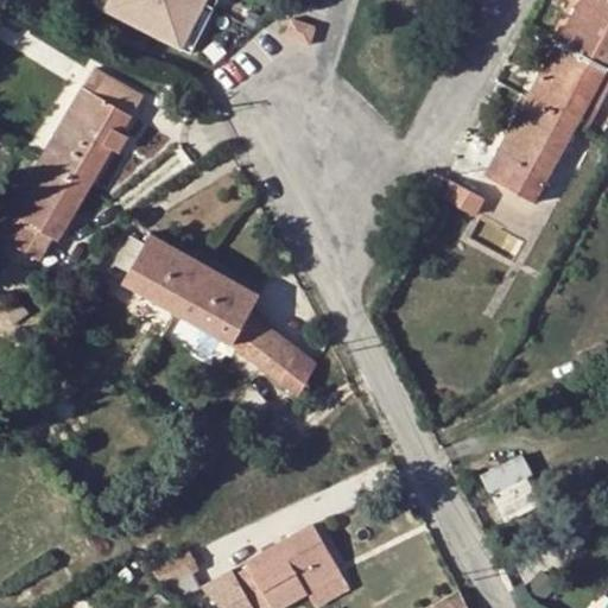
[(96,0),(94,6),(105,11),(109,0),(96,0)]
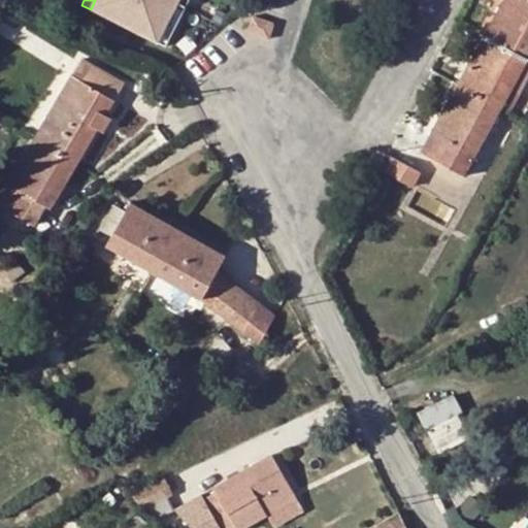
[(95,0),(91,9),(156,44),(178,0),(95,0)]
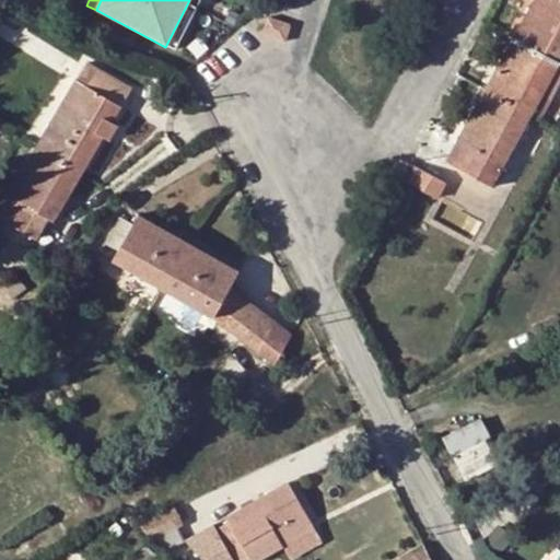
[(189,0),(165,47),(175,51),(201,0),(189,0)]
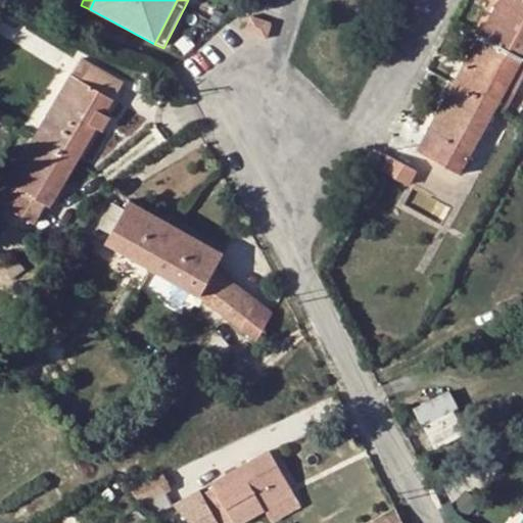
[(522,0),(497,0),(498,0),(479,36),(516,57),(522,43),(522,0)]
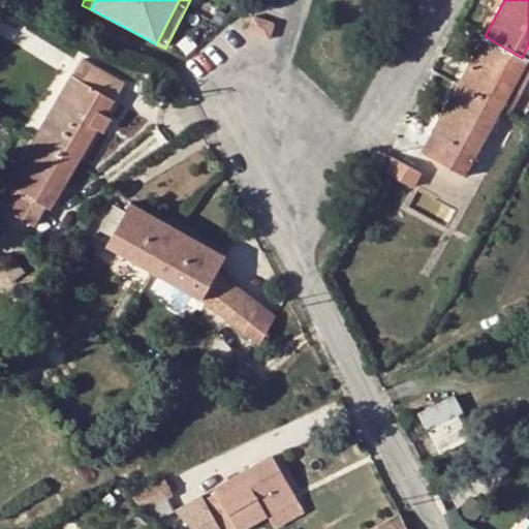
[(263,20),(252,16),(247,33),(271,40),(276,23),(263,20)]
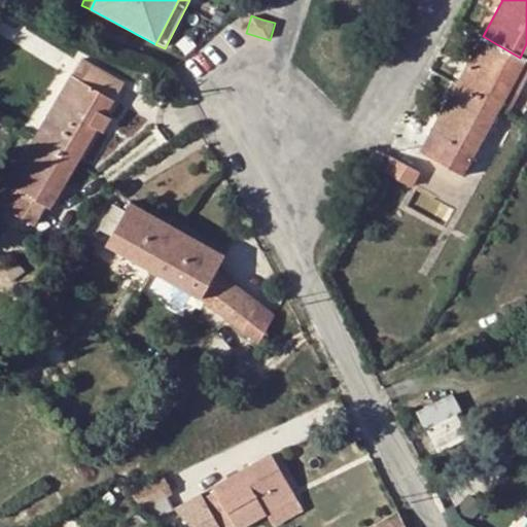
[(526,75),(526,60),(520,58),(483,36),(465,67),(472,71),(463,89),(500,108),(512,88),(518,92),(526,75)]
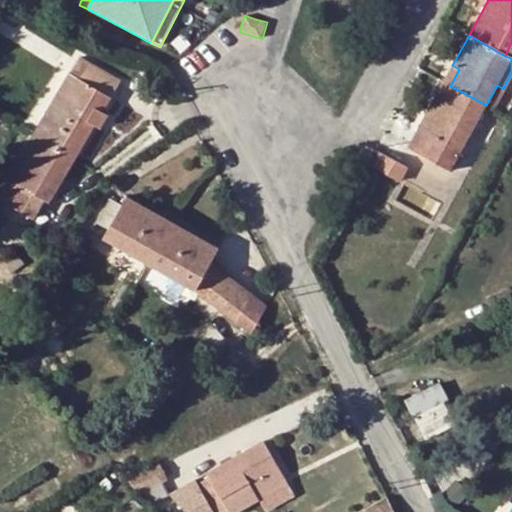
[(79,57),(50,105),(56,108),(41,135),(76,156),(94,124),(99,127),(107,115),(101,112),(93,108),(102,93),(110,97),(119,80),(79,57)]
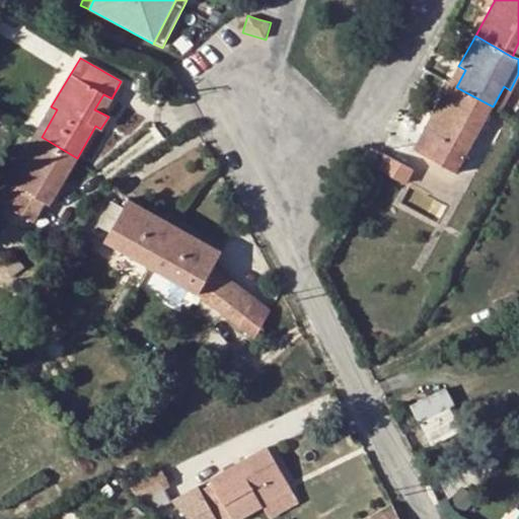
[(449,83),(456,87),(465,70),(458,66),(449,83)]
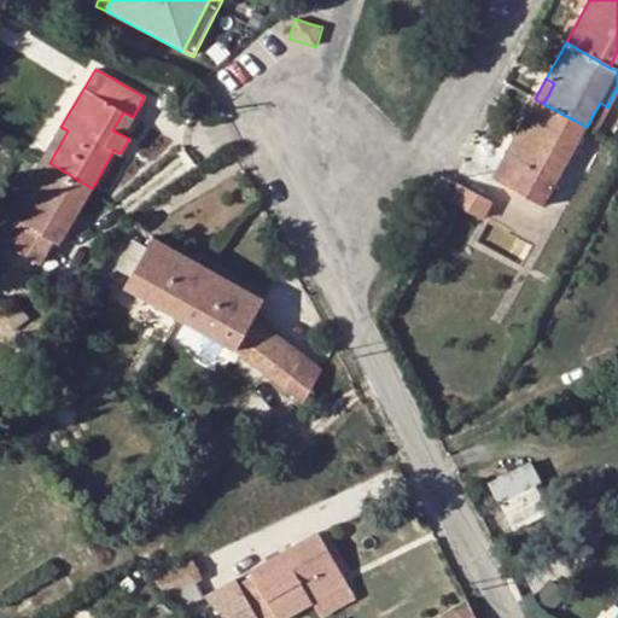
[(573,152),(587,127),(543,104),(535,99),(532,97),(524,111),(528,114),(493,178),(543,207),(557,182),(549,178),(566,147),(573,152)]
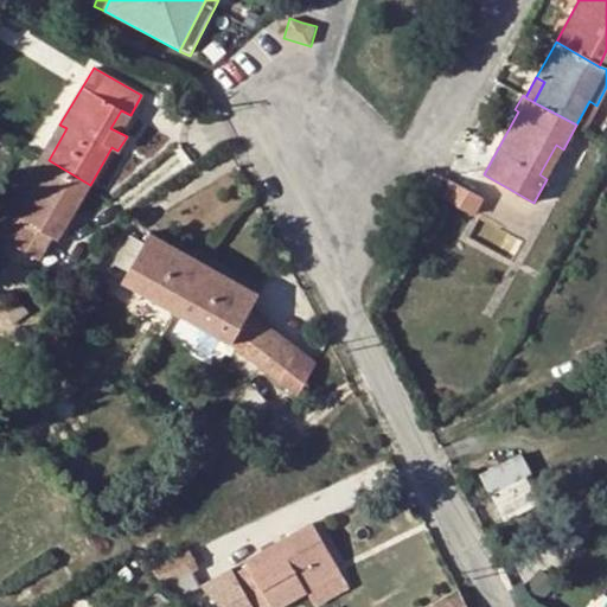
[(583,129),(596,106),(589,101),(576,125),(583,129)]
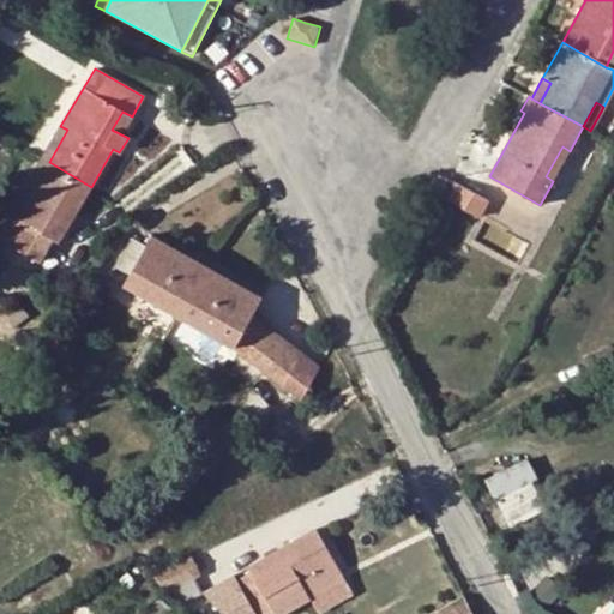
[(121,134),(132,116),(122,112),(112,130),(121,134)]
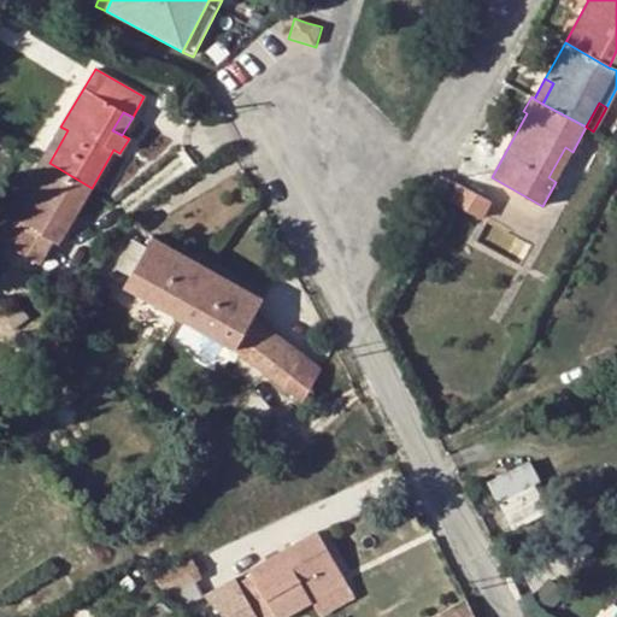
[(68,130),(60,127),(41,158),(50,163),(68,130)]
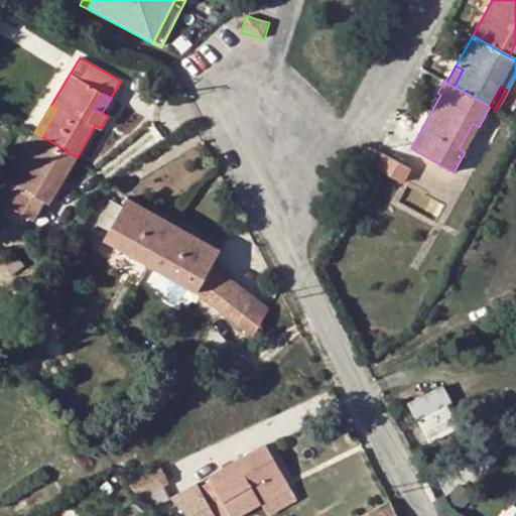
[(465,152),(479,127),(473,123),(459,148),(465,152)]
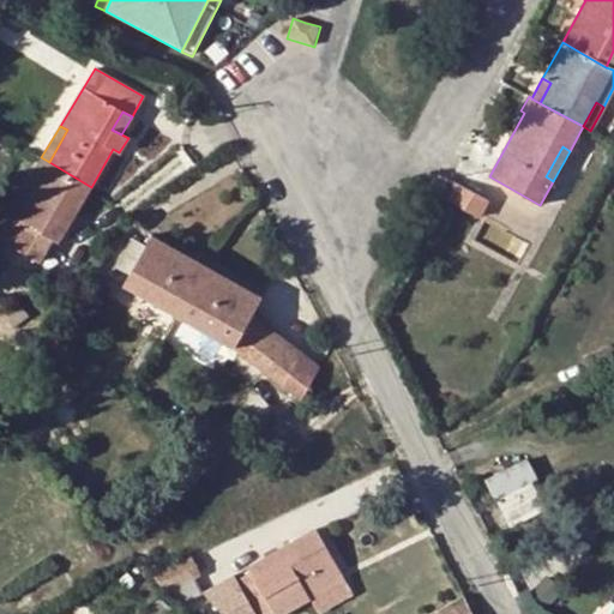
[(49,162),(41,157),(29,179),(37,185),(49,162)]
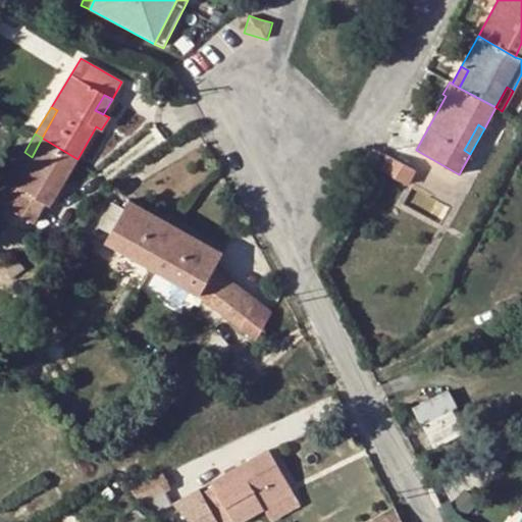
[(77,159),(42,138),(32,157),(24,152),(8,180),(10,181),(0,199),(0,201),(35,221),(46,202),(61,174),(66,177),(77,159)]
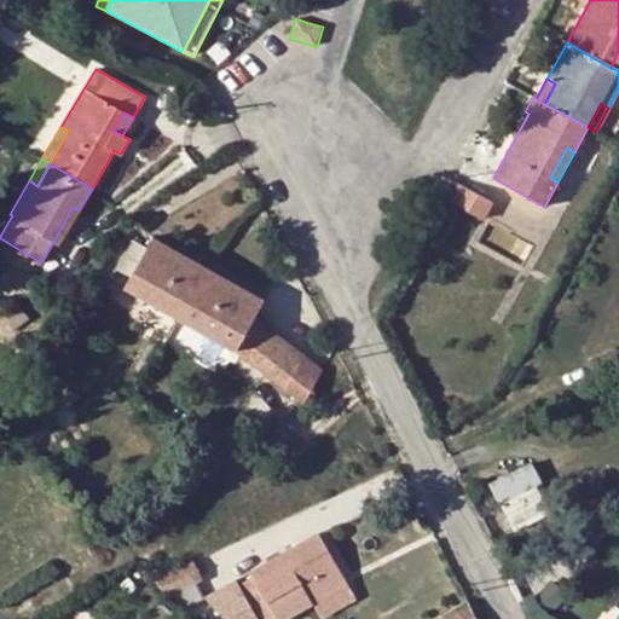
[(443,197),(444,198),(482,220),(492,204),(452,181),(443,197)]
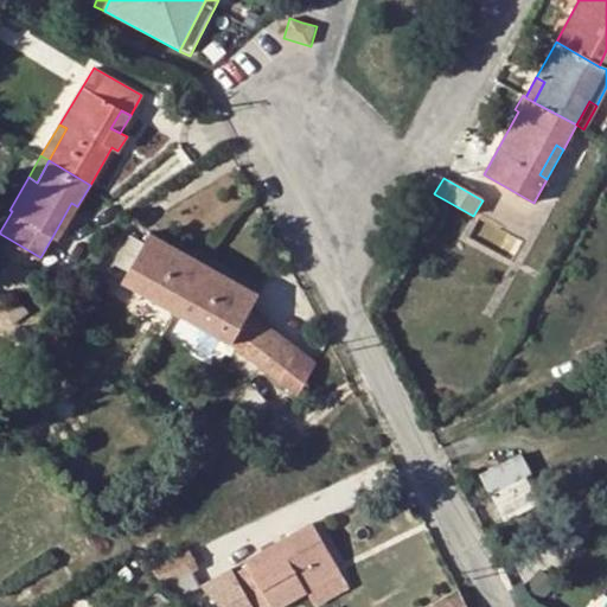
[(59,238),(77,206),(71,203),(53,235),(59,238)]
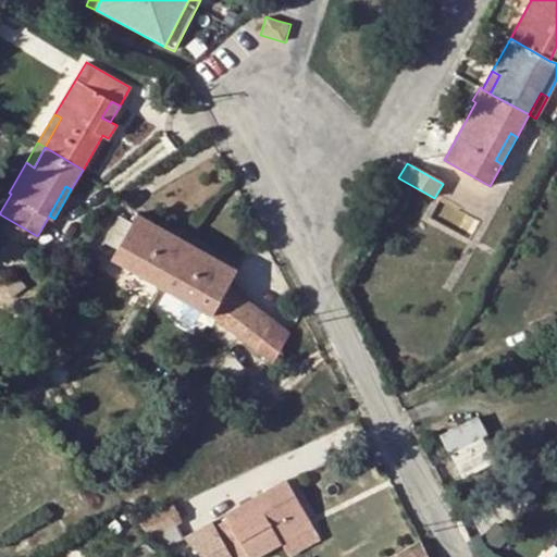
[(138,214),(115,252),(143,268),(139,274),(160,286),(186,242),(138,214)]
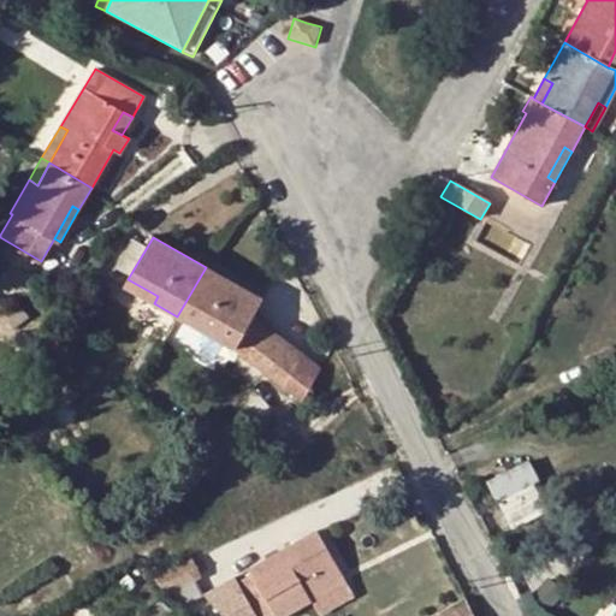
[(262,298),(206,267),(177,317),(201,330),(203,331),(207,323),(238,339),(253,317),(262,298)]
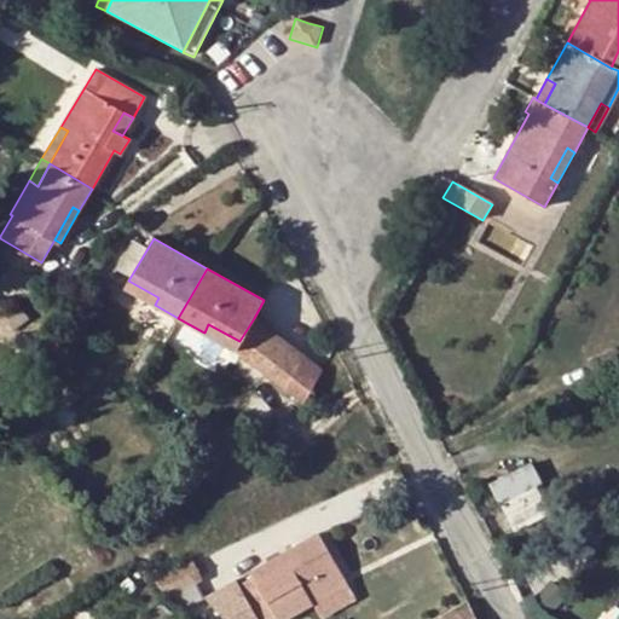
[(158,298),(128,281),(125,288),(155,305),(158,298)]
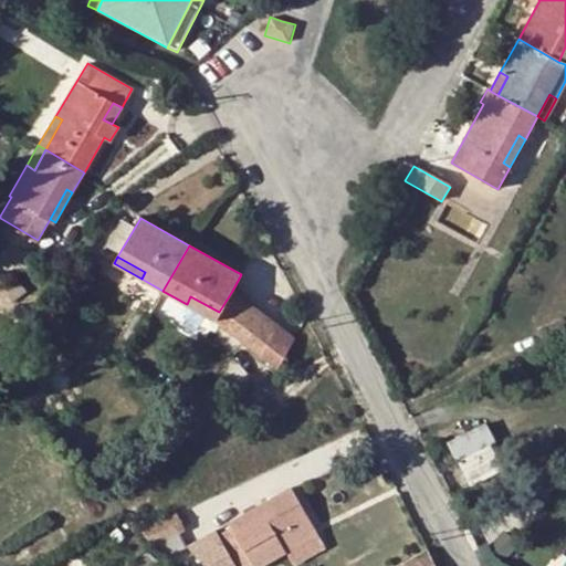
[(185,303),(163,291),(148,318),(170,331),(185,303)]
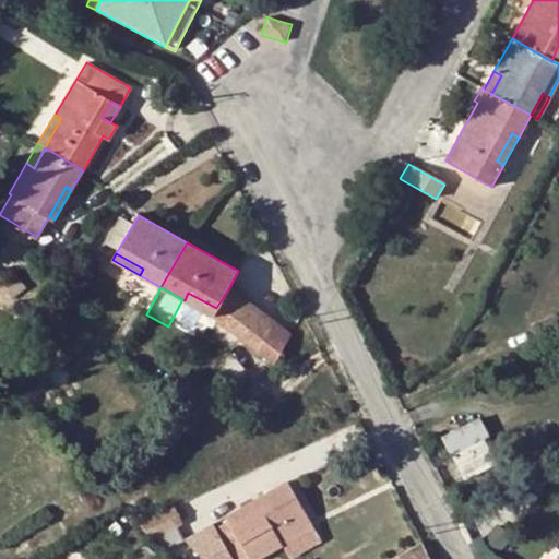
[(245,298),(229,287),(216,308),(212,316),(227,329),(245,298)]
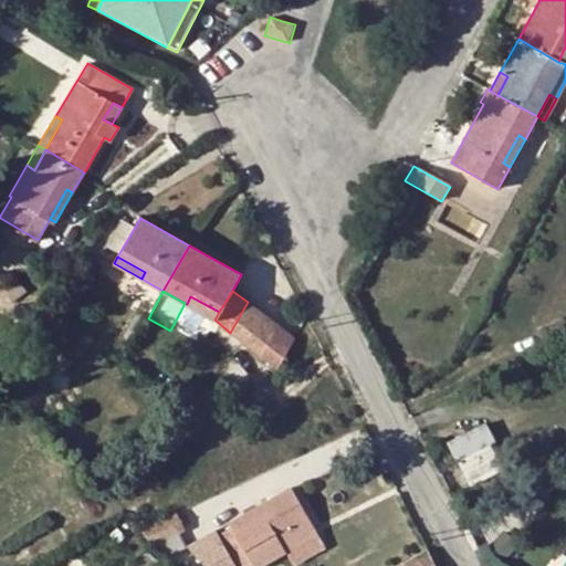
[(190,296),(187,304),(215,320),(219,312),(190,296)]
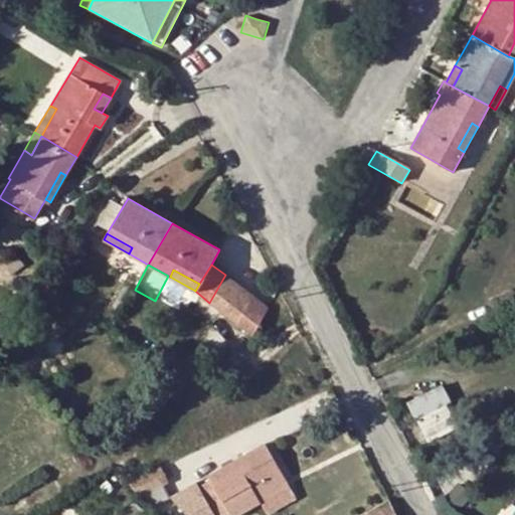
[(225,275),(209,303),(223,314),(238,286),(225,275)]
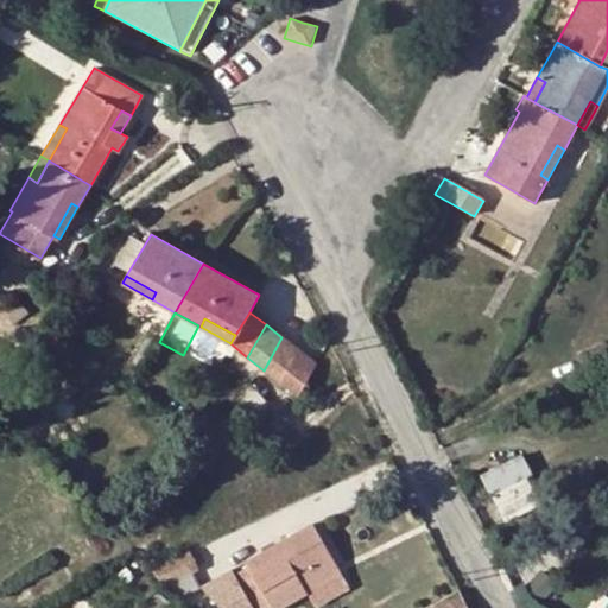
[(282,337),(264,371),(280,384),(298,350),(282,337)]
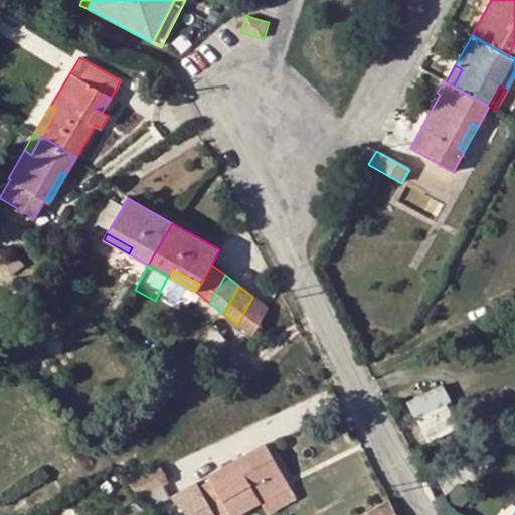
[(268,308),(252,297),(237,325),(250,337),(268,308)]
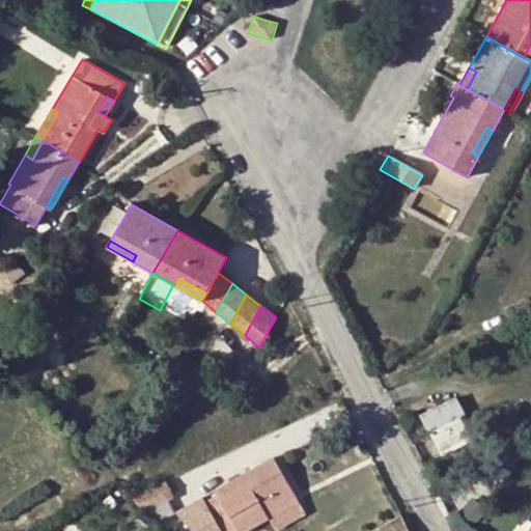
[(428,432),(459,417),(464,414),(454,396),(419,415),(428,432)]
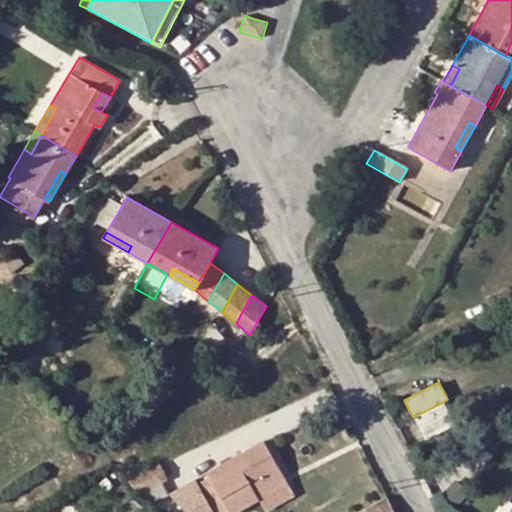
[(456,425),(443,402),(413,417),(425,440),(456,425)]
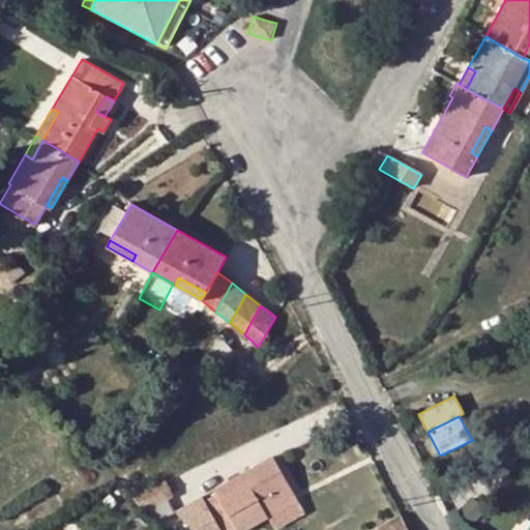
[(288,488),(271,457),(215,489),(217,494),(206,500),(203,497),(176,512),(193,529),(232,529),(238,527),(239,529),(244,529),(266,518),(296,501),(288,488)]
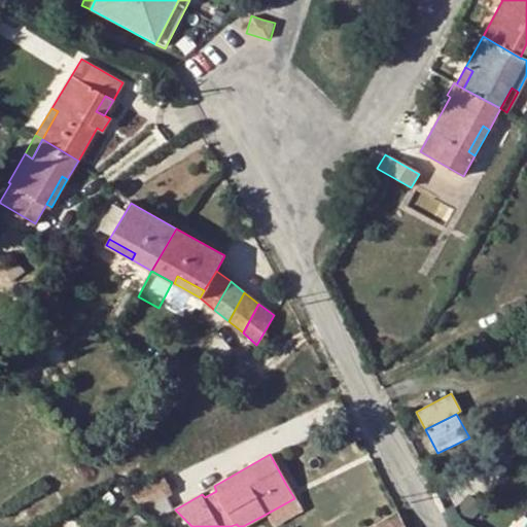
[(468,492),(454,506),(469,521),(484,505),(468,492)]
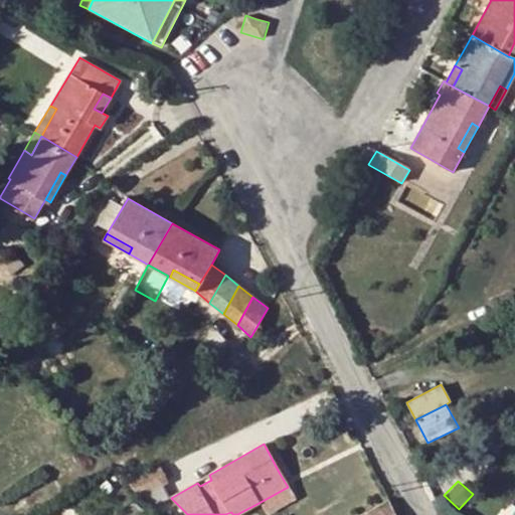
[(259,503),(266,514),(294,498),(288,487),(259,503)]
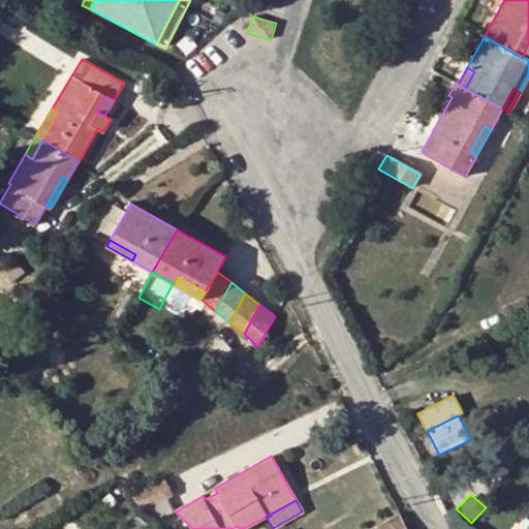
[(405,528),(399,514),(377,526),(378,528),(405,528)]
